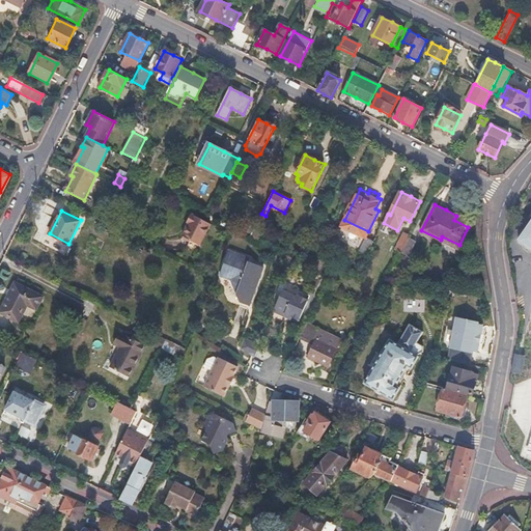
[(187,222),(189,223),(183,234),(190,239),(188,243),(187,246),(195,250),(198,243),(200,244),(211,223),(191,213),(187,222)]
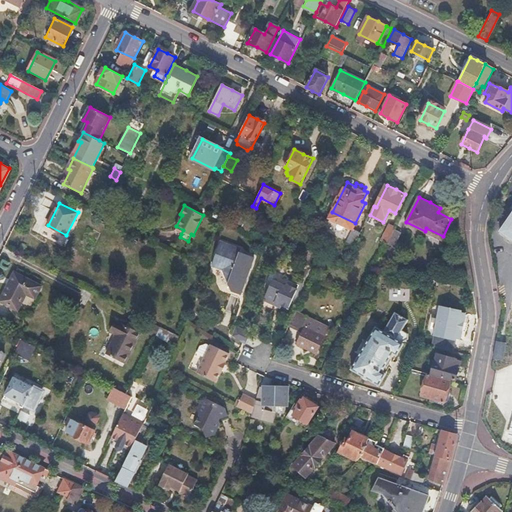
[(511,212),(499,232),(511,240),(511,212)]
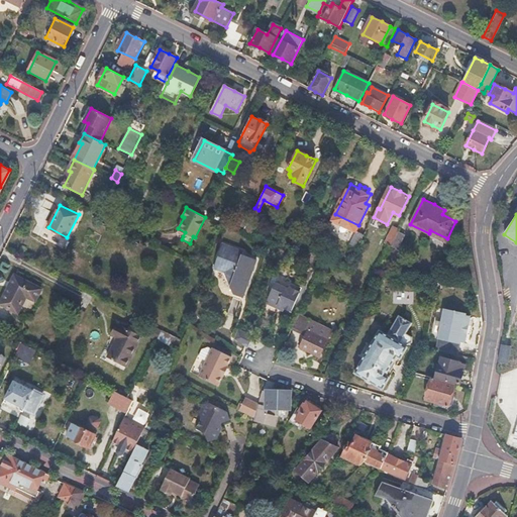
[(399,229),(393,226),(385,242),(391,245),(398,232),(399,229)]
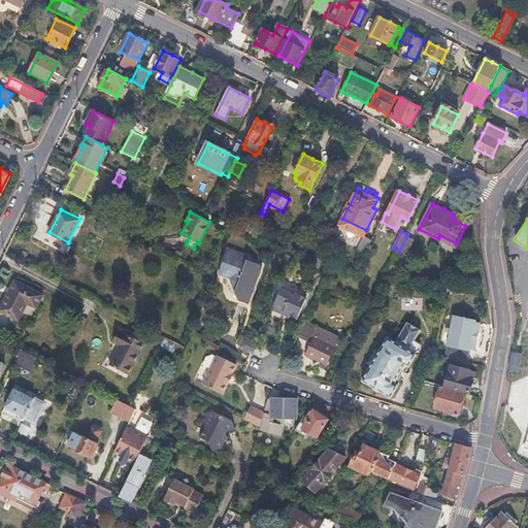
[(369,240),(362,237),(356,250),(363,254),(369,240)]
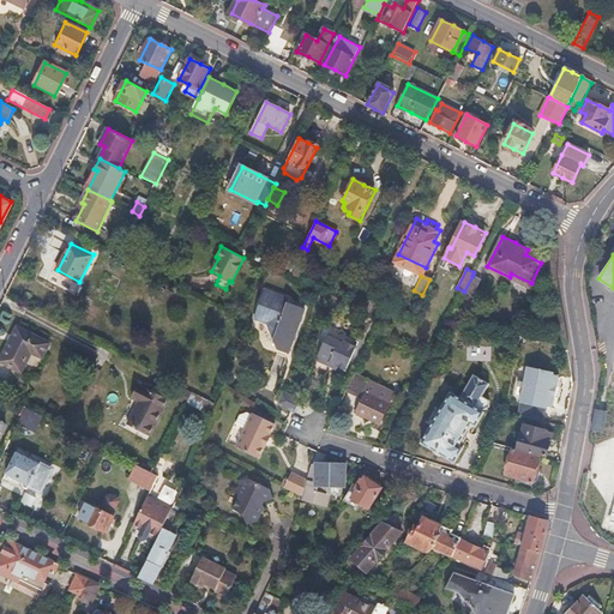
[(480,280),(473,276),(464,292),(471,295),(480,280)]
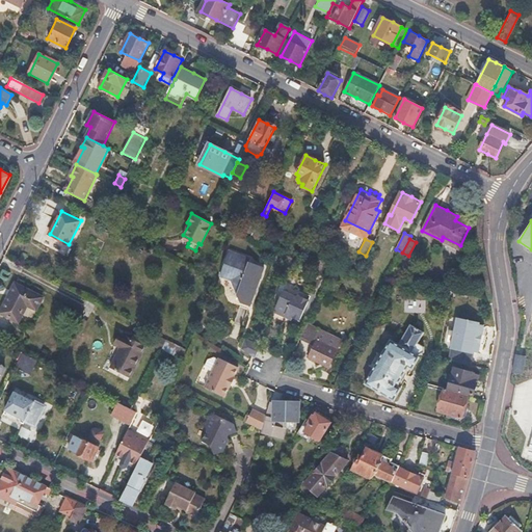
[(233,258),(228,256),(221,273),(231,276),(242,300),(247,301),(251,303),(266,265),(249,259),(250,255),(236,249),(233,258)]
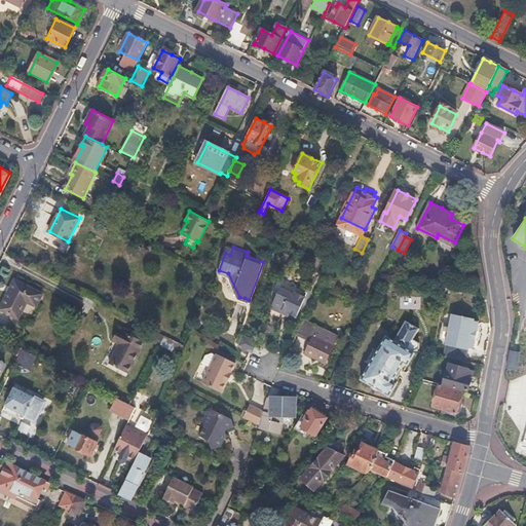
[(42,294),(15,279),(0,306),(0,308),(17,317),(27,301),(36,306),(42,294)]
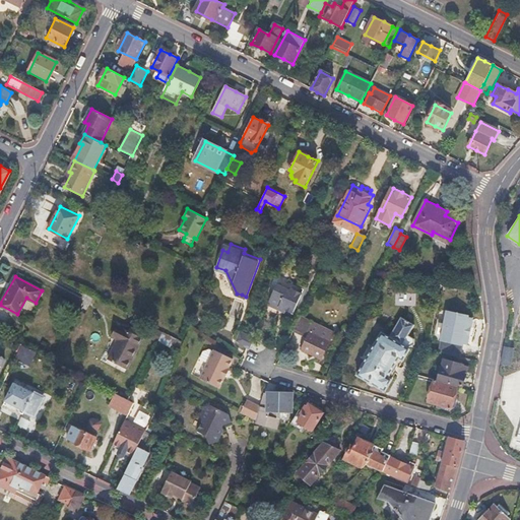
[(287,290),(276,285),(268,303),(268,307),(277,311),(278,308),(284,311),(293,315),(302,295),(290,288),(287,290)]
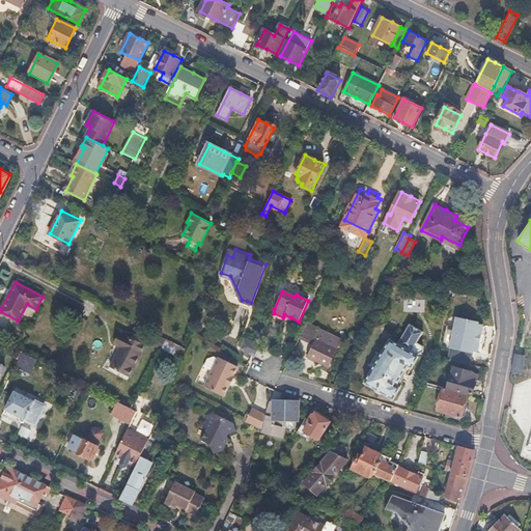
[(86,320),(79,317),(72,331),(79,334),(86,320)]
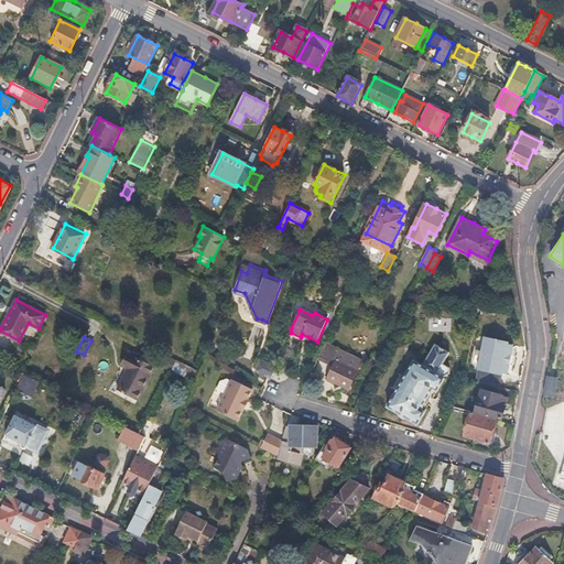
[(507,345),(485,340),(479,370),(500,375),(502,364),(512,366),(513,361),(514,356),(506,354),(507,345)]
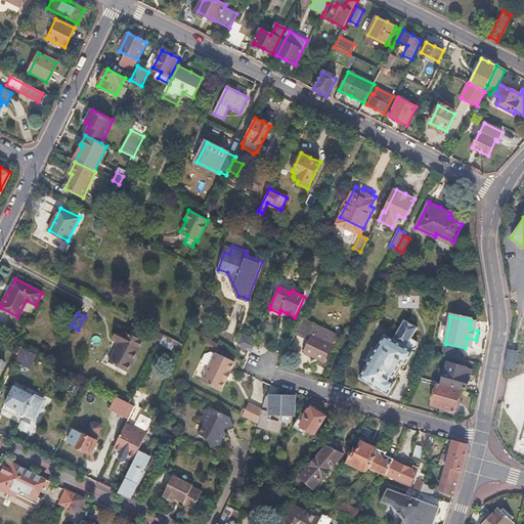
[(336,335),(303,319),(296,335),(309,341),(311,335),(331,344),(336,335)]
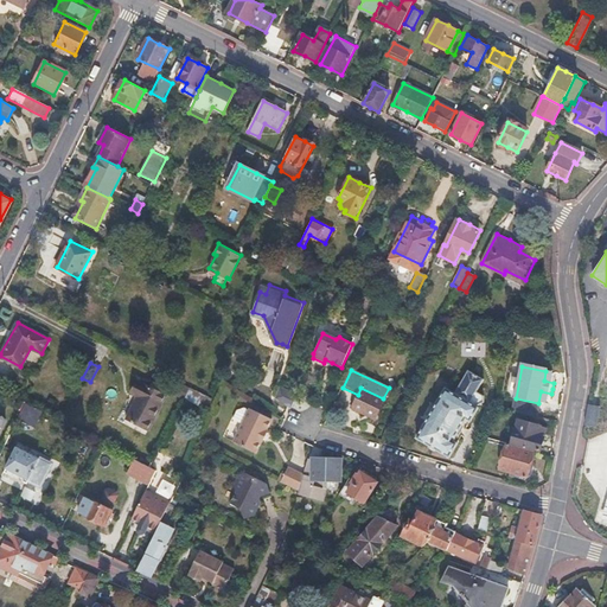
[(457,393),(447,387),(417,438),(434,447),(451,457),(459,442),(454,439),(467,416),(472,420),(479,407),(477,404),(485,402),(484,396),(478,393),(485,381),(470,371),(457,393)]
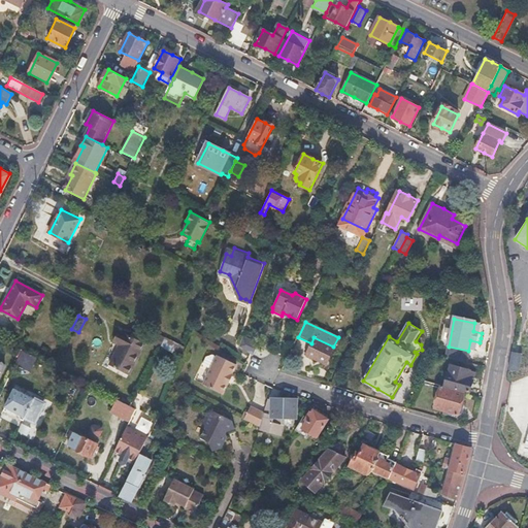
[(113,342),(120,345),(109,365),(129,374),(144,344),(120,331),(113,342)]
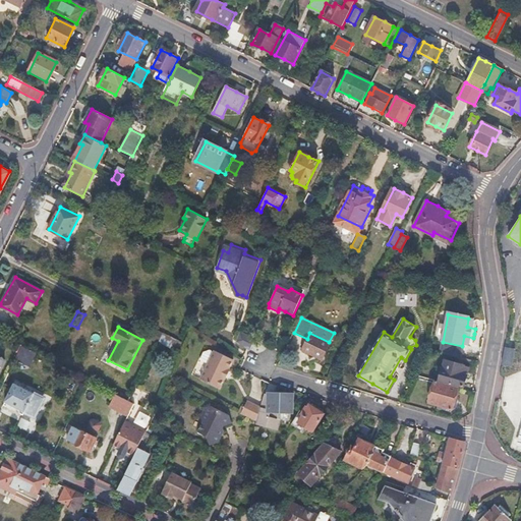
[(256,340),(241,332),(237,343),(250,351),(253,346),(256,340)]
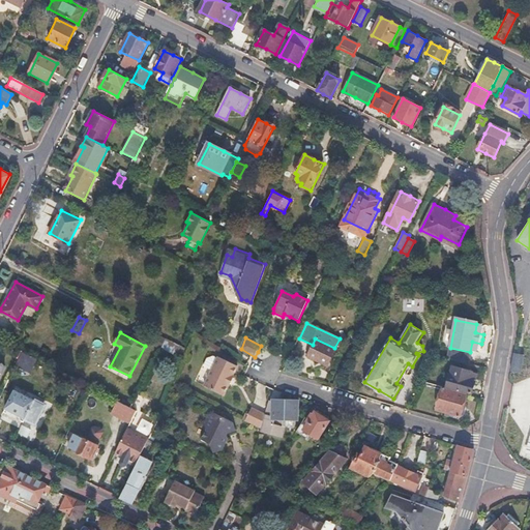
[(315,339),(313,345),(307,355),(317,360),(327,365),(334,348),(315,339)]
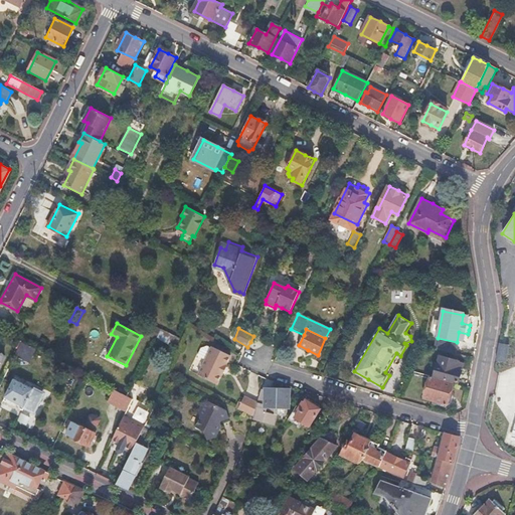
[(33,348),(21,341),(18,349),(29,355),(33,348)]
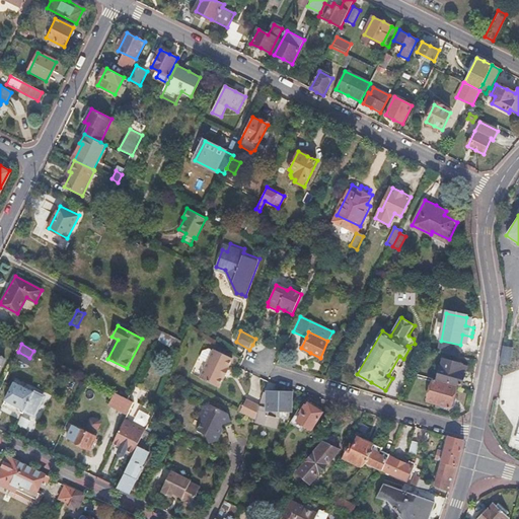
[(513,349),(503,347),(500,363),(510,365),(513,349)]
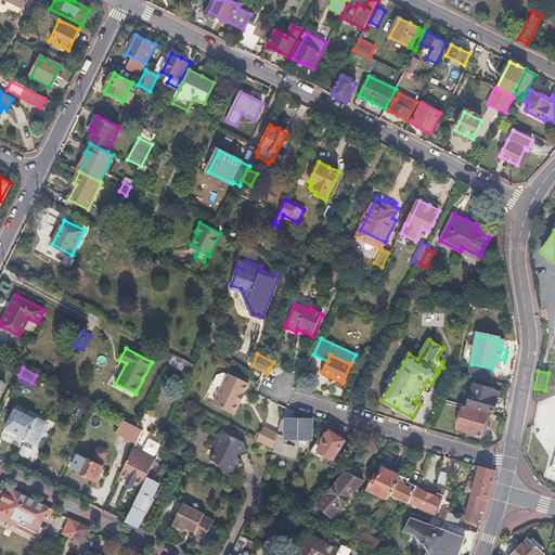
[(249,384),(228,374),(214,404),(234,415),(240,404),(241,405),(246,395),(245,394),(249,384)]
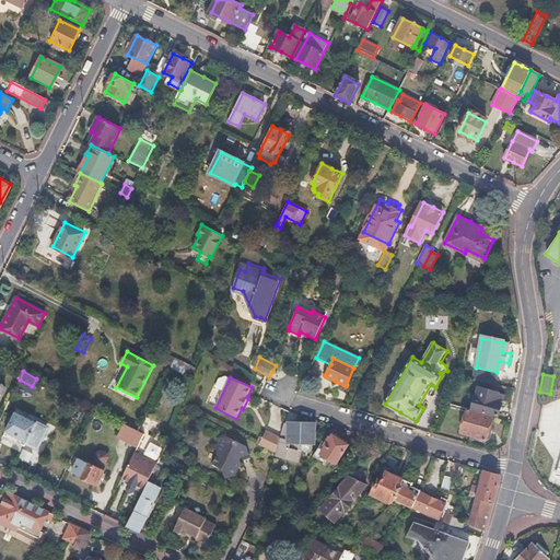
[(504,396),(478,388),(471,409),(498,417),(501,406),(504,396)]
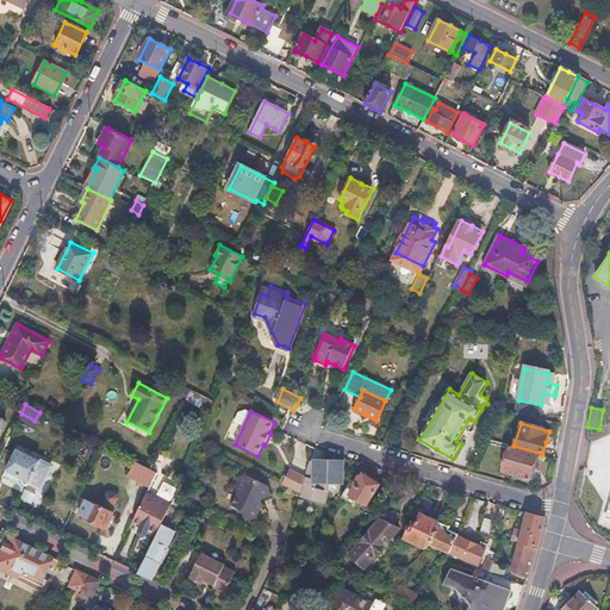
[(191,439),(176,431),(173,439),(187,446),(191,439)]
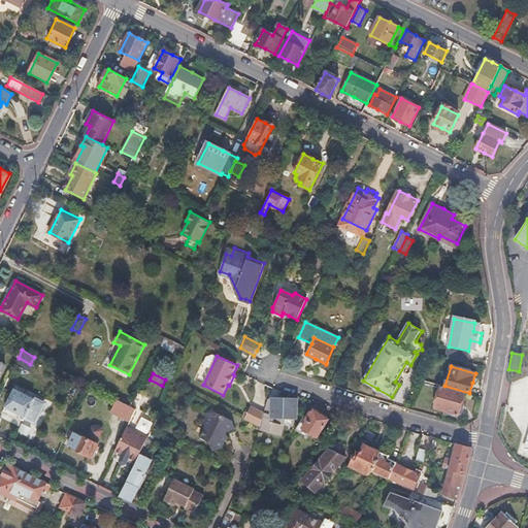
[(465,393),(441,386),(434,409),(458,416),(461,404),(465,393)]
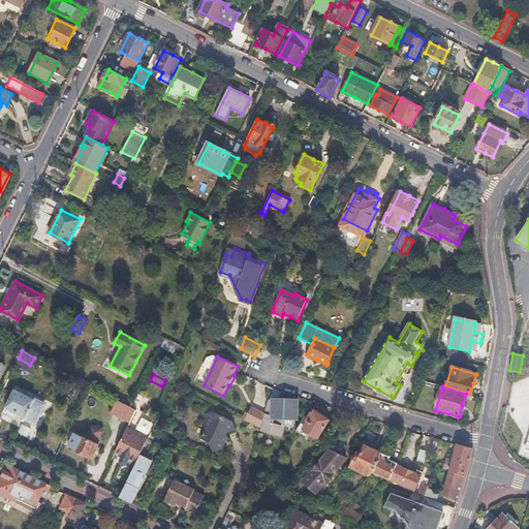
[(42,404),(13,389),(3,408),(19,415),(33,423),(42,404)]
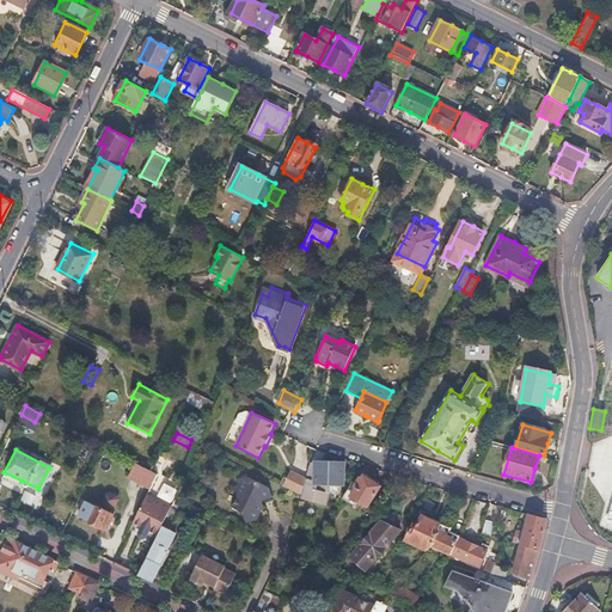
[(342,464),(318,464),(318,463),(312,461),(307,478),(301,495),(301,497),(325,505),(329,493),(328,491),(328,483),(342,483),(342,476),(342,464)]
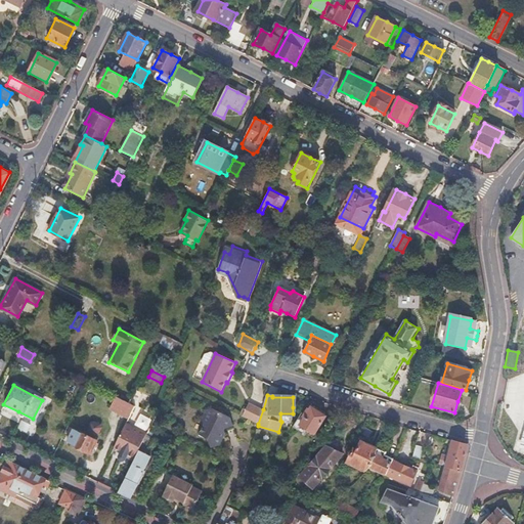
[(128,403),(115,396),(107,409),(127,420),(133,406),(128,403)]
